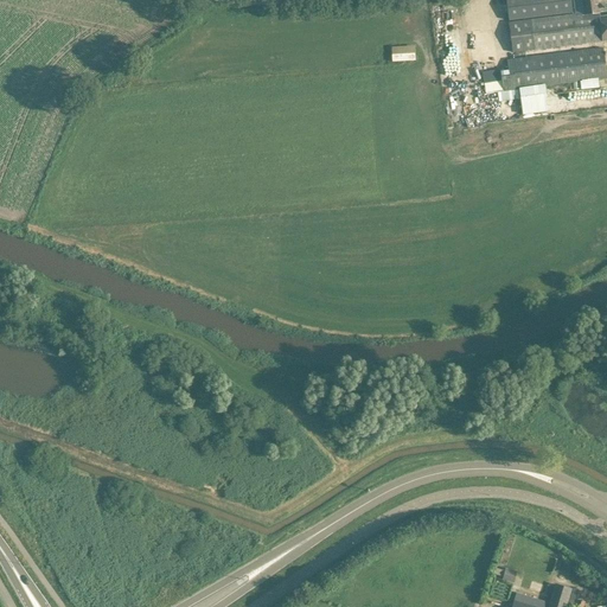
[(505,0),(509,20),(572,13),(569,0),(505,0)]
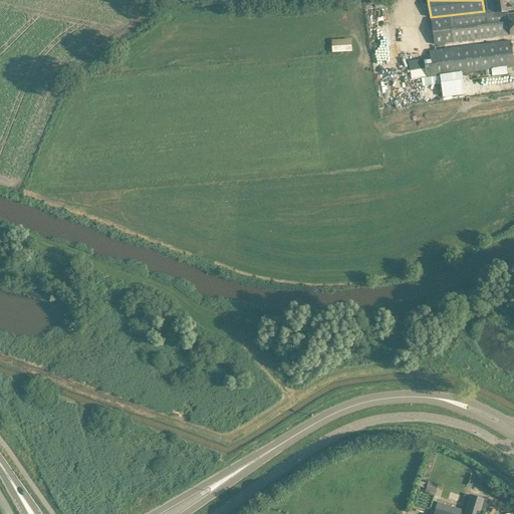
[(513,13),(507,14),(505,0),(485,0),(487,12),(431,19),(434,44),(513,34),(513,13)]
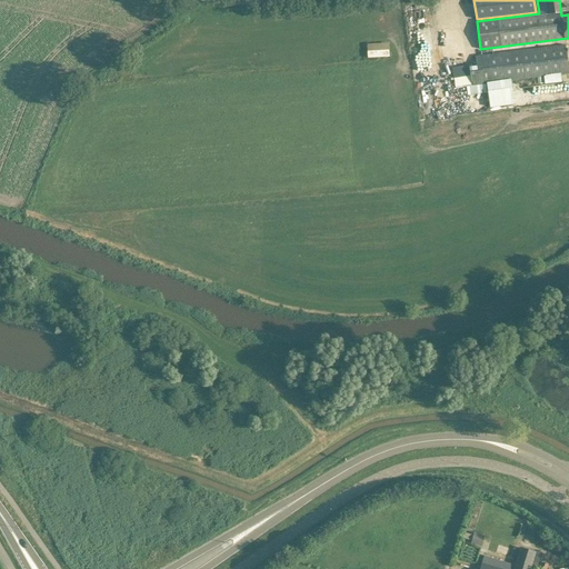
[(421,28),(409,29),(410,42),(422,40),(421,28)]
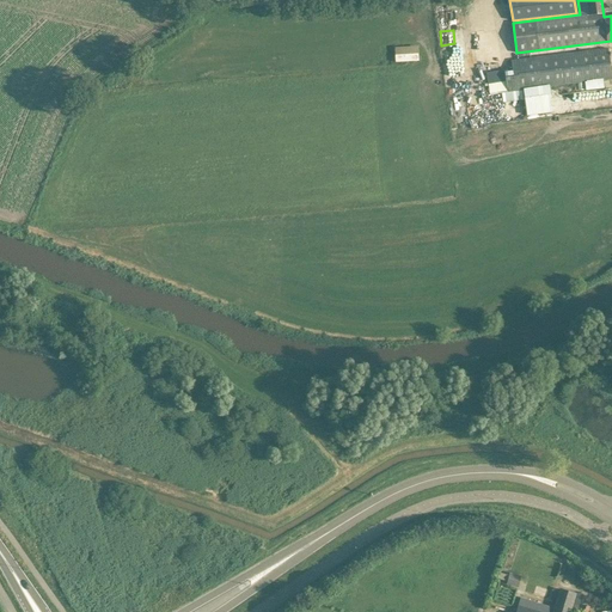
[(418,62),(417,49),(395,50),(395,63),(418,62)]
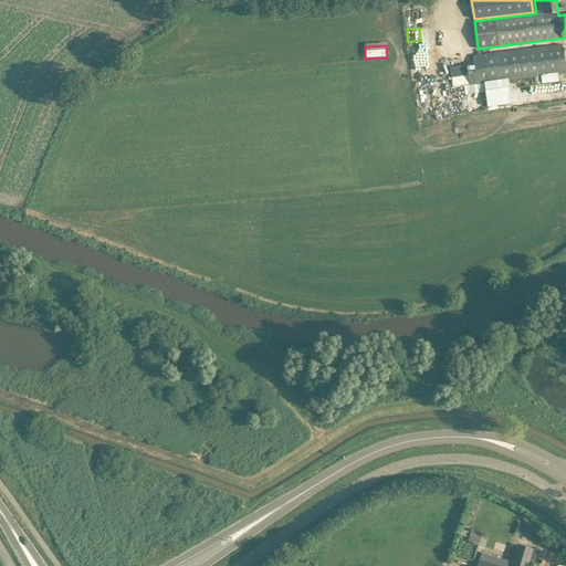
[(565,72),(565,71),(563,45),(473,56),(474,65),(467,66),(469,85),(565,72)]
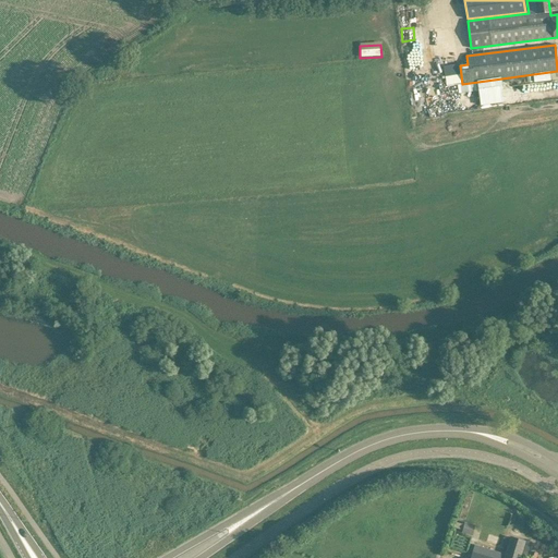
[(464,523),(462,533),(472,536),(475,526),(464,523)]
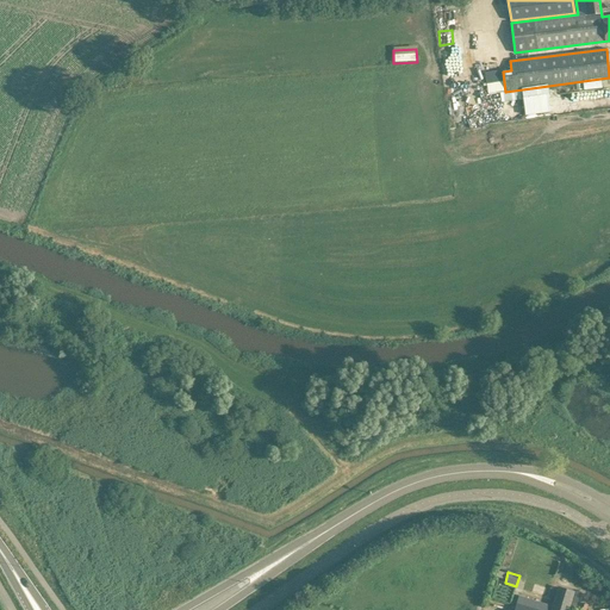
[(559,589),(552,609),(568,609),(574,593),(559,589)]
